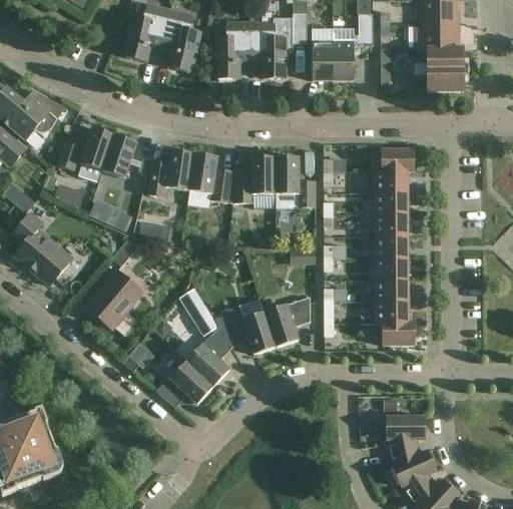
[(292,0),(292,12),(292,42),(306,42),(306,0),(292,0)]
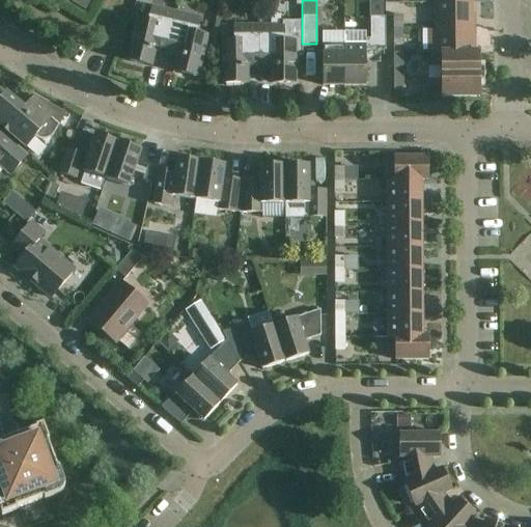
[(435,23),(474,23),(474,0),(435,0),(435,23)]
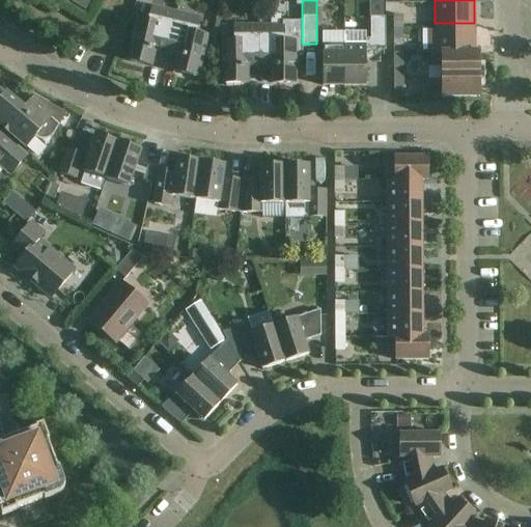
[(138,17),(133,36),(128,56),(150,62),(156,38),(168,42),(175,9),(151,3),(148,19),(138,17)]
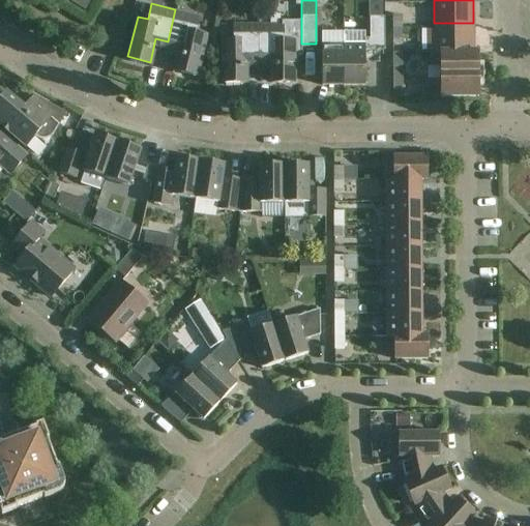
[(175,9),(168,41),(179,45),(174,67),(197,72),(206,33),(196,30),(199,15),(175,9)]
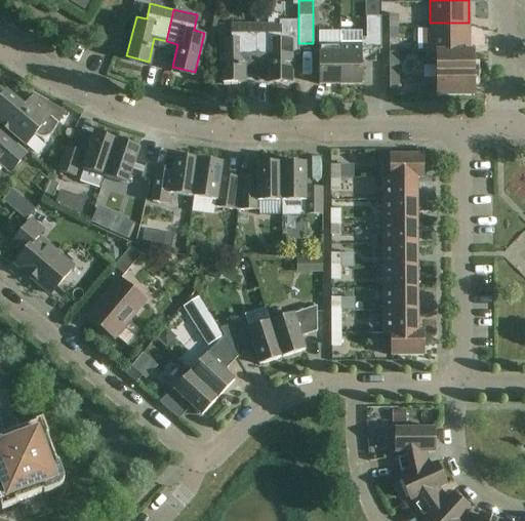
[(389,24),(398,24),(398,11),(389,11),(389,24)]
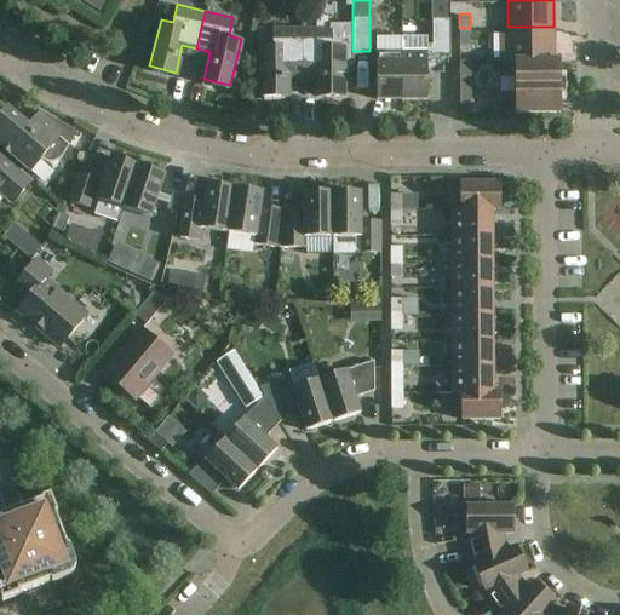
[(432,50),(449,50),(449,16),(432,16),(432,50)]
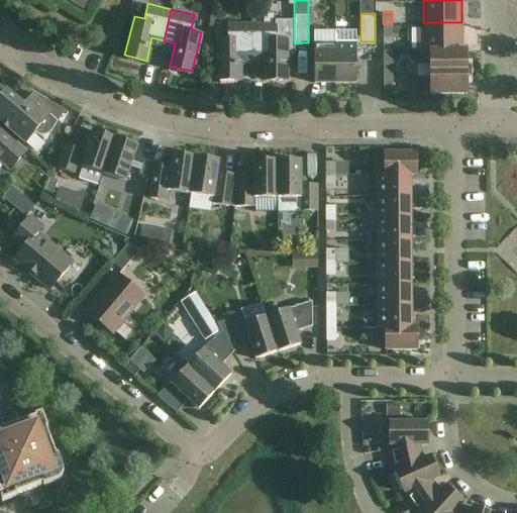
[(217,37),(217,58),(217,78),(240,78),(240,55),(251,55),(251,21),(228,21),(228,37),(217,37)]
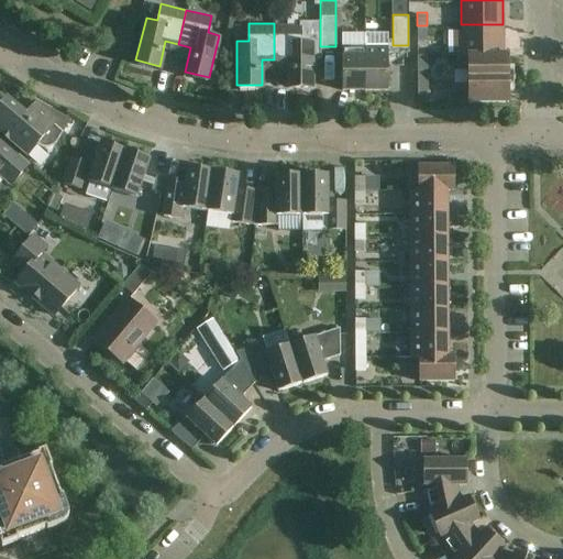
[(274,23),(274,59),(287,58),(287,85),(312,85),(311,41),(300,41),(300,24),(274,23)]
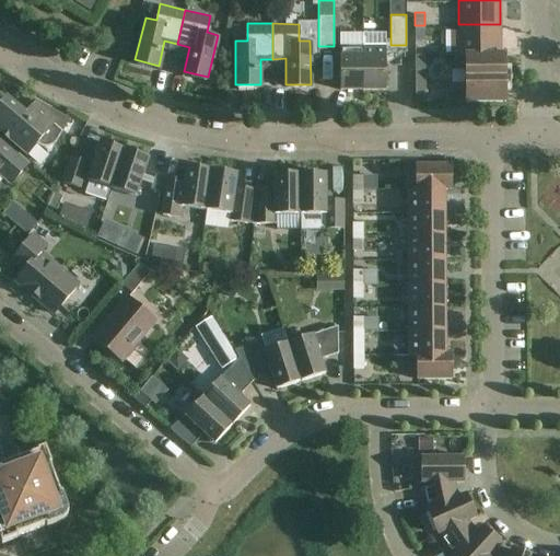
[(465,50),(500,50),(500,24),(458,24),(458,51),(465,51),(465,50)]
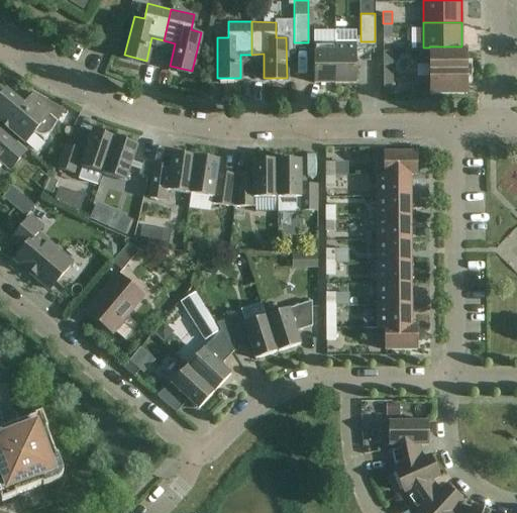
[(392,23),(383,23),(383,34),(392,34),(392,23)]
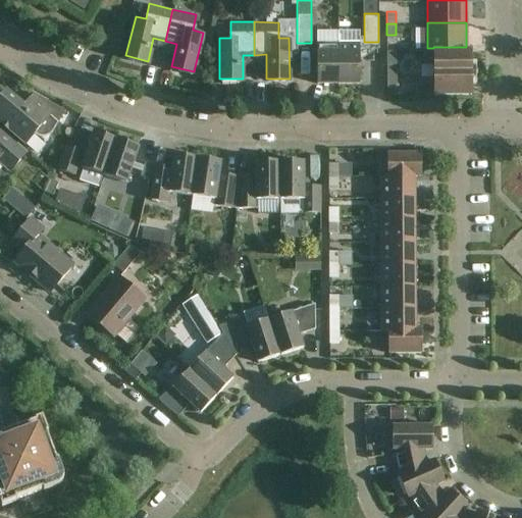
[(396,35),(386,35),(386,49),(396,48),(396,35)]
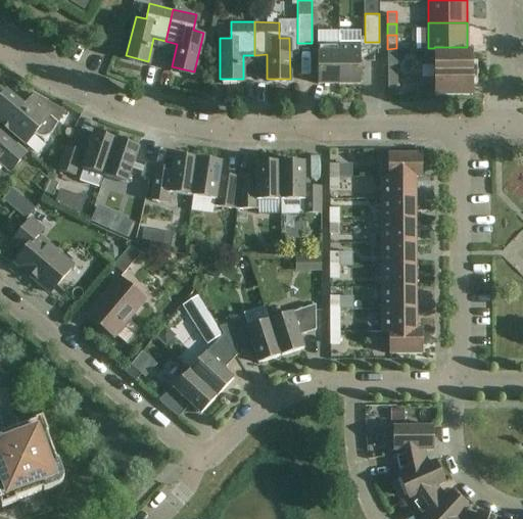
[(317,42),(318,60),(318,81),(339,81),(338,42),(317,42)]
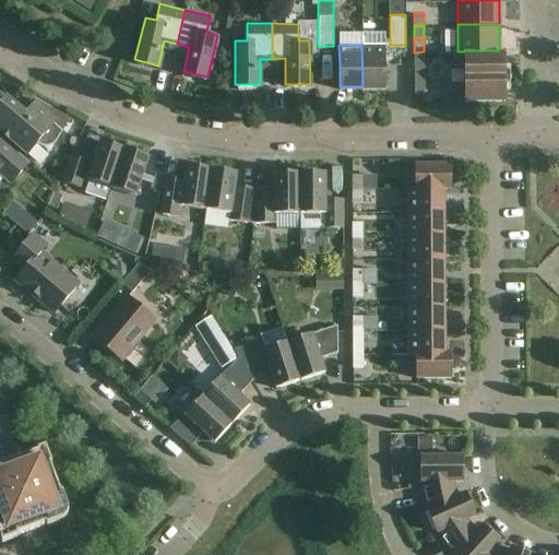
[(361,45),(363,86),(384,86),(384,45),(361,45)]
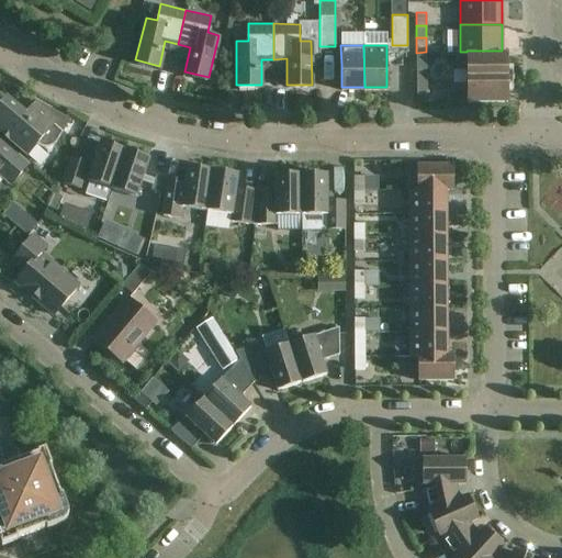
[(467,51),(467,52),(468,100),(507,99),(506,51),(502,51),(467,51)]
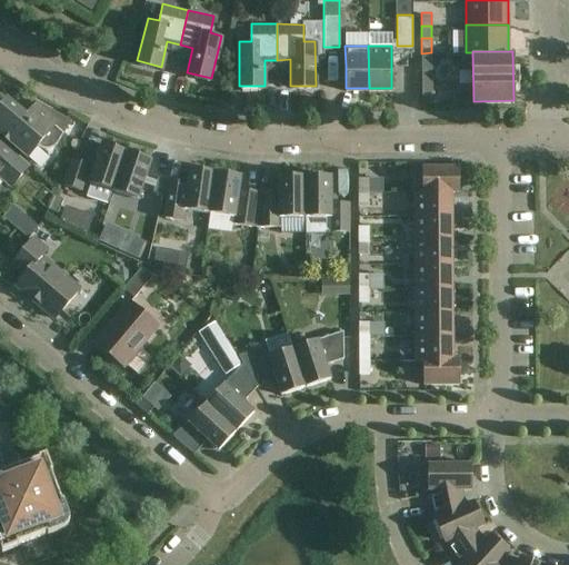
[(421,67),(431,67),(431,52),(421,53),(421,67)]
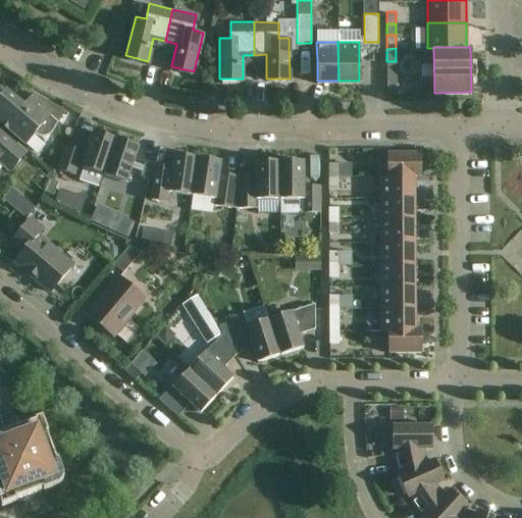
[(386,61),(386,64),(386,72),(396,72),(396,61),(386,61)]
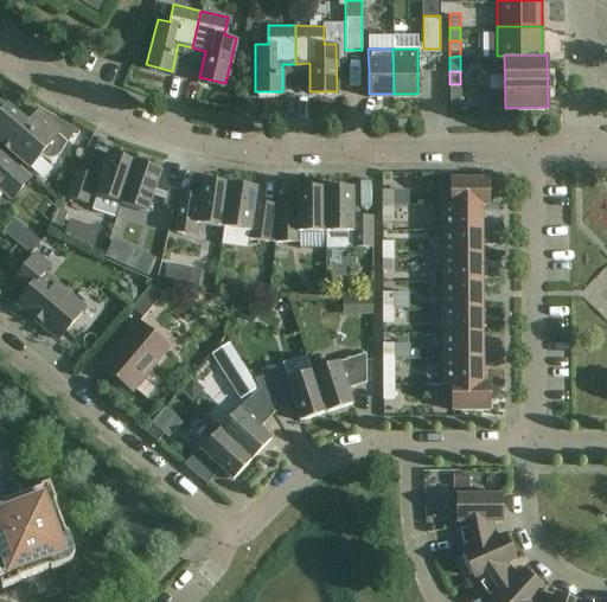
[(449,84),(449,98),(460,98),(460,84),(449,84)]
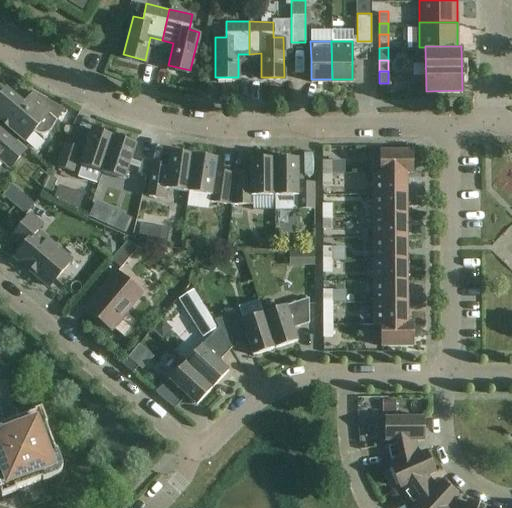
[(49,129),(51,126),(62,107),(66,109),(66,108),(29,87),(28,89),(32,91),(24,101),(6,86),(0,93),(0,117),(3,120),(24,139),(33,129),(36,131),(40,132),(43,132),(46,131),(49,129)]
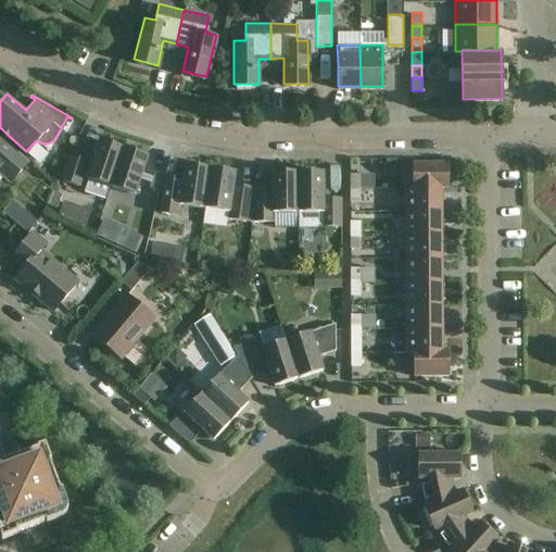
[(105,197),(110,184),(111,184),(124,146),(99,137),(86,176),(88,176),(85,190),(105,197)]
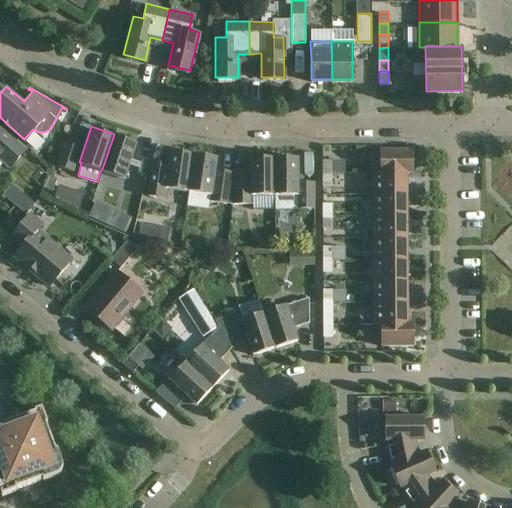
[(25,147),(19,142),(4,129),(0,132),(0,156),(10,165),(25,147)]
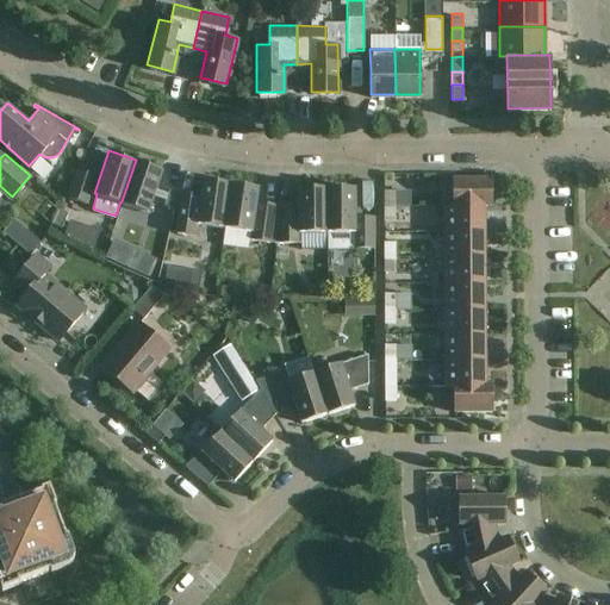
[(162,168),(136,160),(122,201),(148,211),(162,168)]
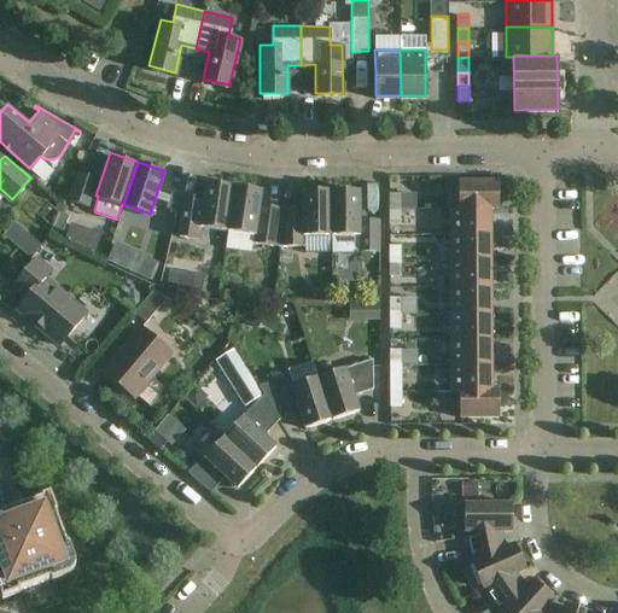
[(79,169),(69,198),(87,204),(97,175),(79,169)]
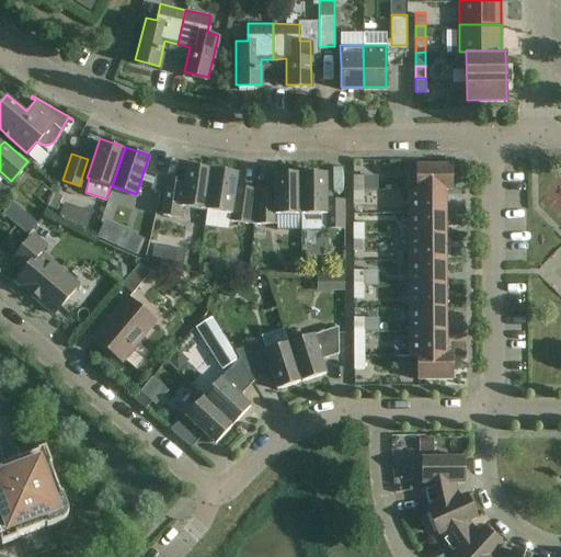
[(416,162),(416,185),(416,186),(445,186),(445,188),(451,188),(451,162),(416,162)]
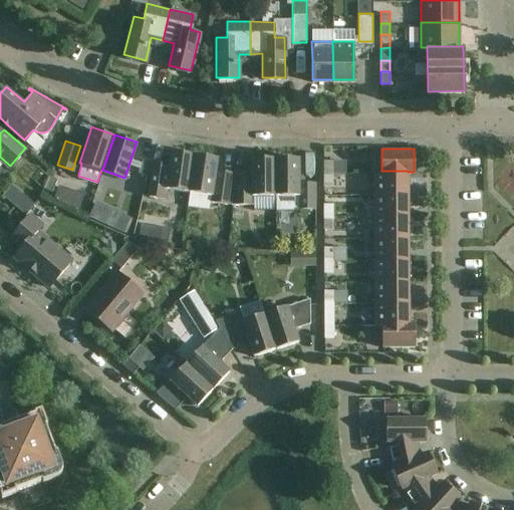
[(169,187),(189,190),(194,153),(171,150),(169,163),(153,161),(149,195),(167,198),(169,187)]
